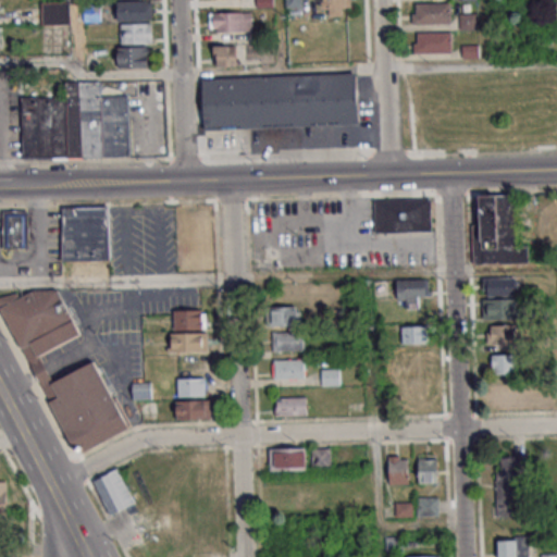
[(285,0),(285,9),(302,9),(301,0),(285,0)]
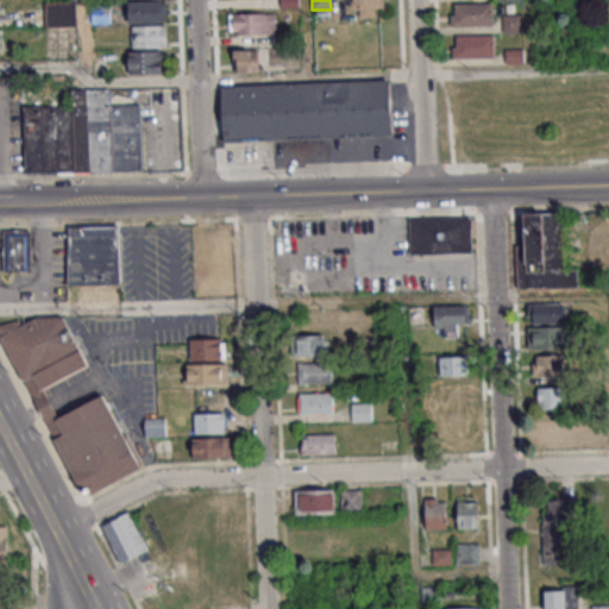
[(383,8),(382,0),(349,0),(349,17),(374,17),(374,8),(383,8)]
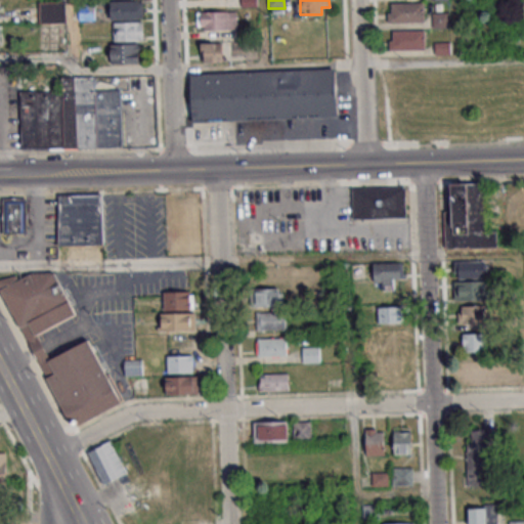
[(110,1),(110,18),(142,18),(142,1),(110,1)]
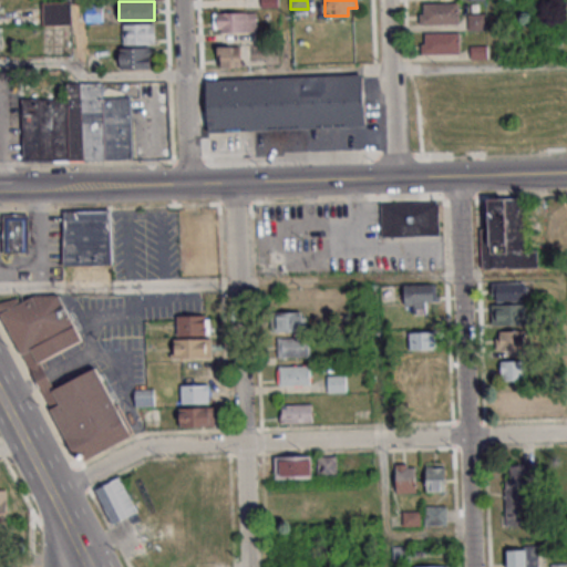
[(42,2),(42,24),(71,24),(71,2),(42,2)]
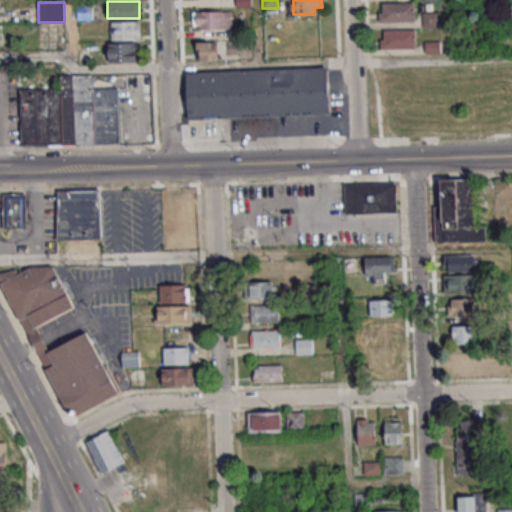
[(413,22),(413,3),(378,3),(378,22),(413,22)]
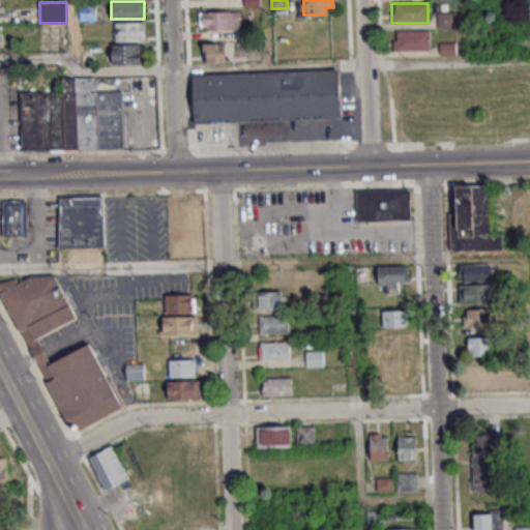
[(96,4),(79,4),(79,21),(96,21),(96,4)]
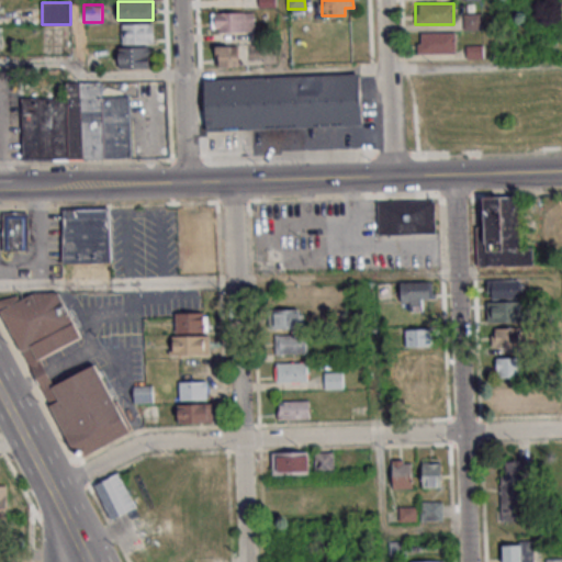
[(212,12),(212,32),(254,32),(254,12),(212,12)]
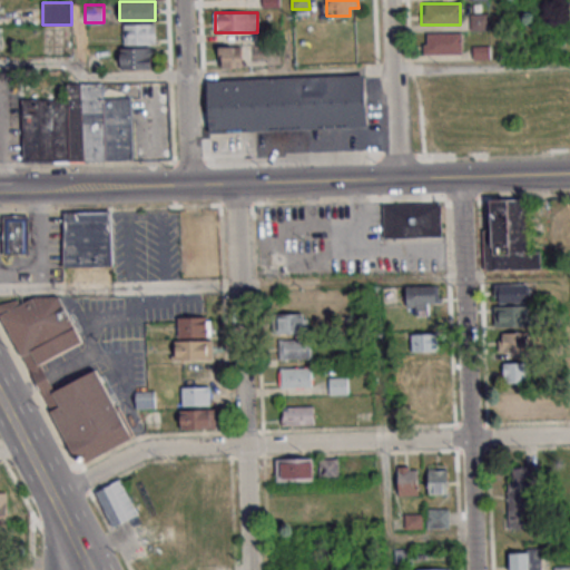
[(155,45),(155,23),(124,23),(124,45),(155,45)]
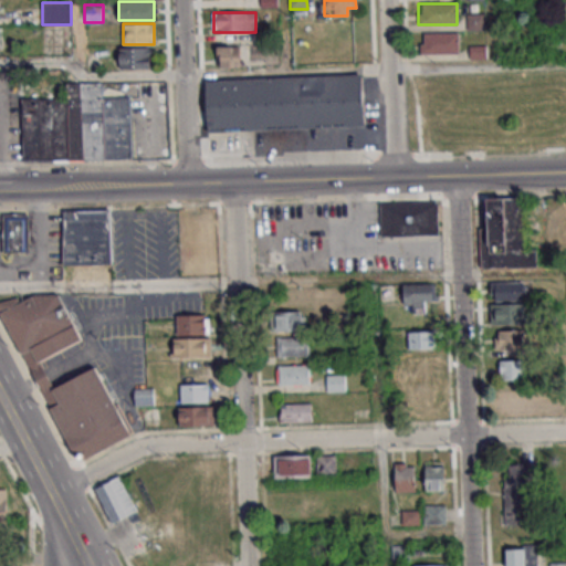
[(458,33),(420,33),(420,54),(458,54),(458,33)]
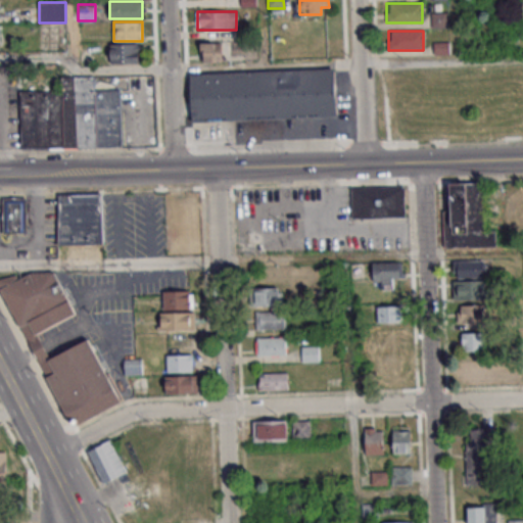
[(201,42),(201,61),(222,61),(222,42),(201,42)]
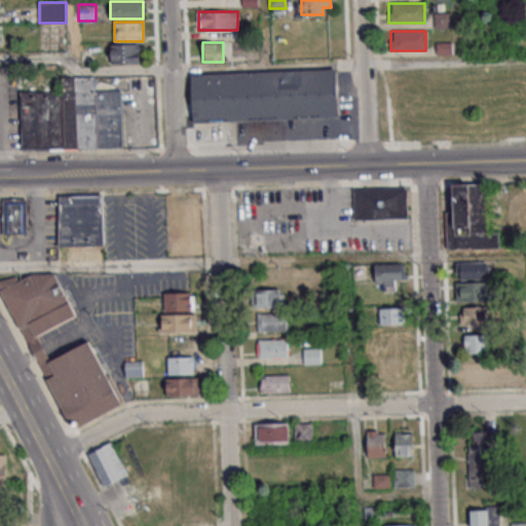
[(141,64),(141,44),(111,44),(111,64),(141,64)]
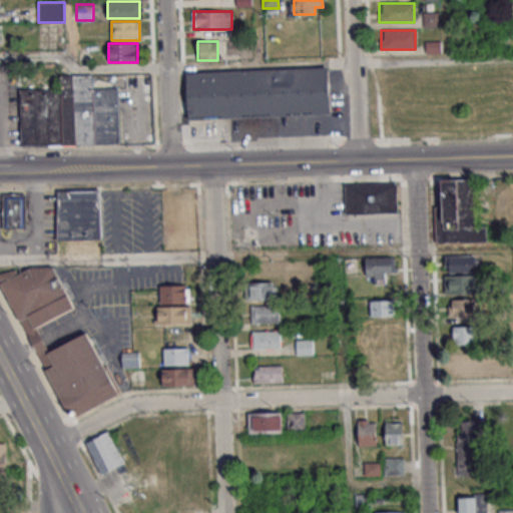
[(330,115),(329,67),(186,71),(187,119),(330,115)]
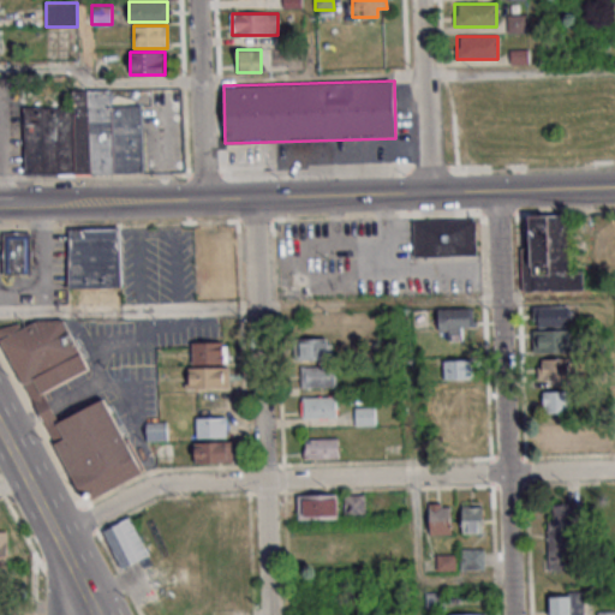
[(144,173),(143,105),(112,105),(112,90),(73,90),(73,106),(24,107),(24,174),(144,173)]
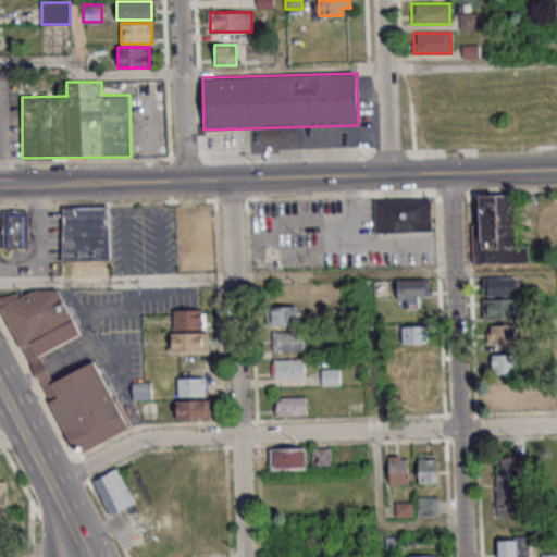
[(528,261),(528,246),(515,247),(514,195),(479,195),(480,236),(473,236),(473,262),(528,261)]
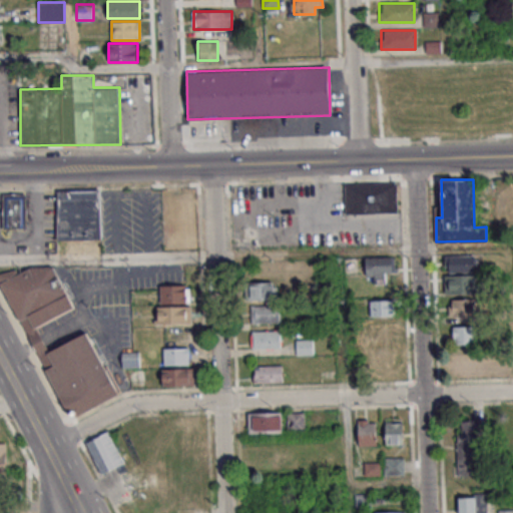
[(397,182),(344,182),(344,213),(397,213),(397,182)]
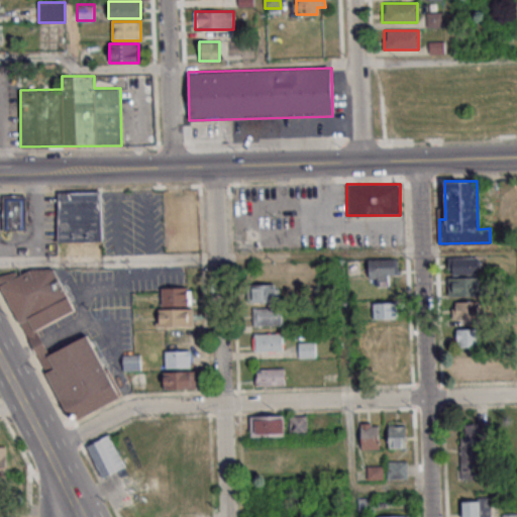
[(57,242),(102,242),(102,190),(57,190),(57,242)]
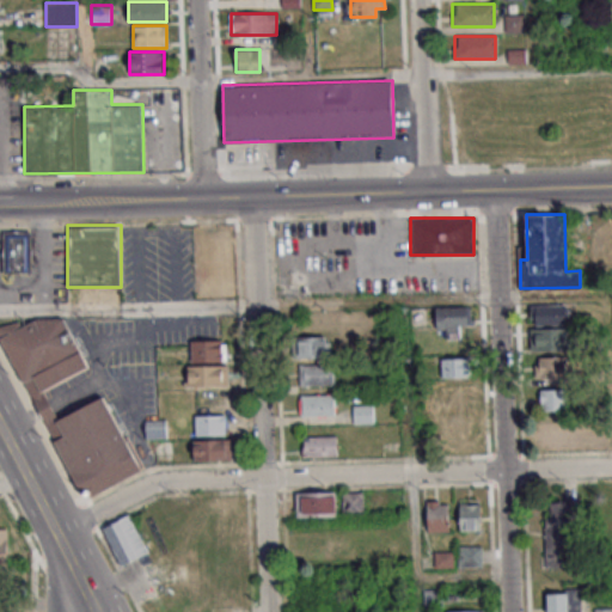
[(2,231),(2,274),(31,274),(31,231),(2,231)]
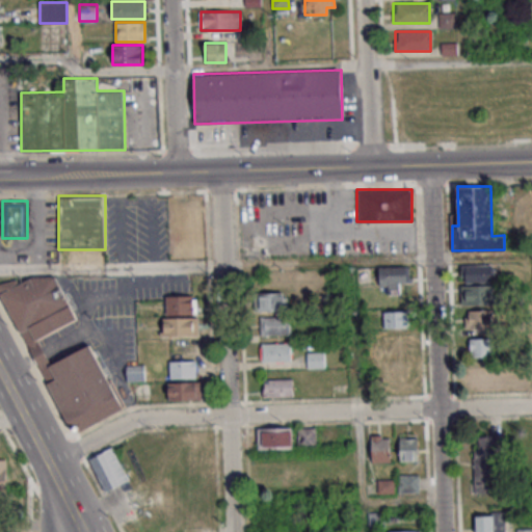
[(463,282),(493,282),(493,265),(463,265),(463,282)]
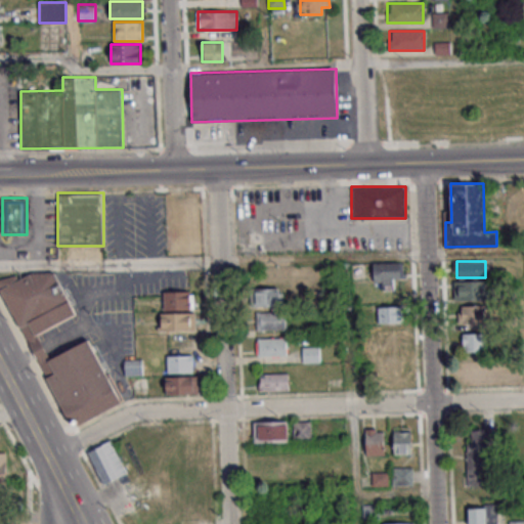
[(120,403),(90,340),(49,359),(37,334),(76,315),(51,263),(2,287),(68,428),(120,403)]
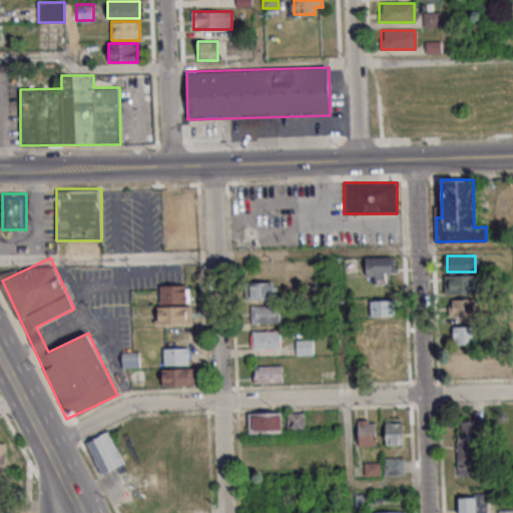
[(367,280),(374,280),(374,284),(389,284),(389,258),(367,258),(367,280)]
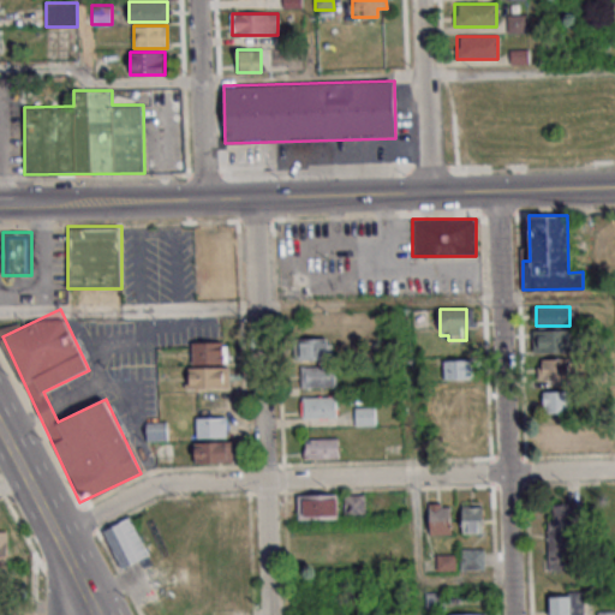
[(531,330),(531,350),(573,350),(573,330),(531,330)]
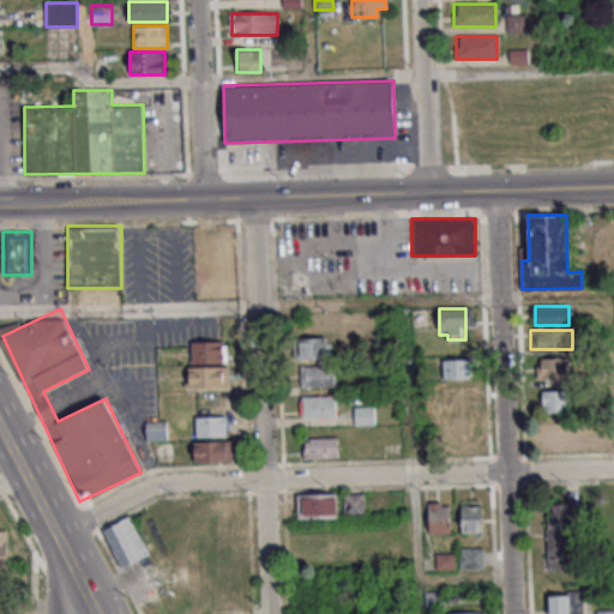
[(331,359),(331,338),(299,338),(299,359),(331,359)]
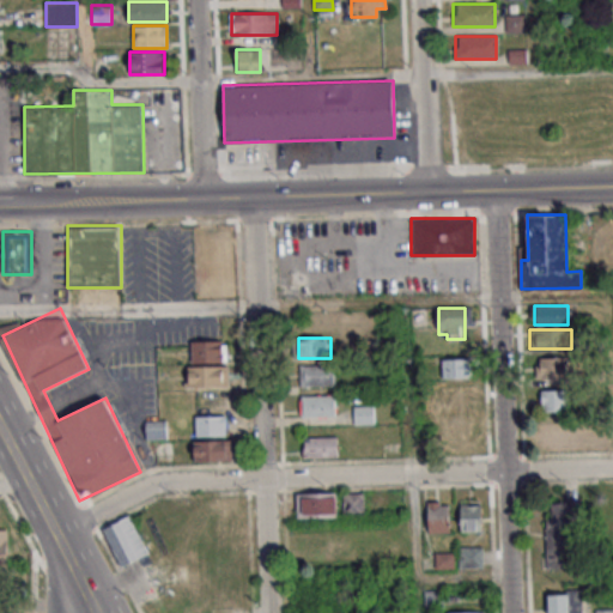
[(190,363),(225,363),(225,341),(190,341),(190,363)]
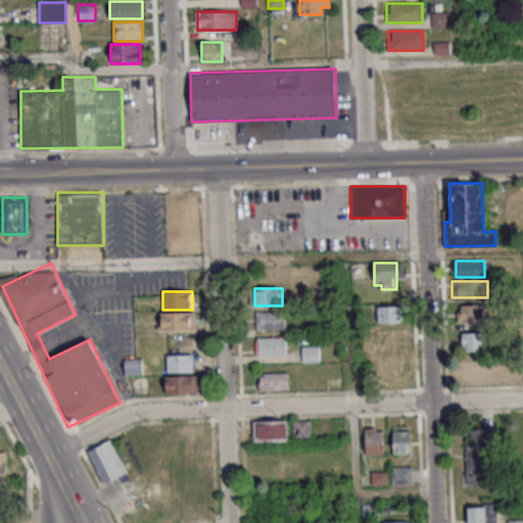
[(402,322),(402,305),(376,306),(376,322),(402,322)]
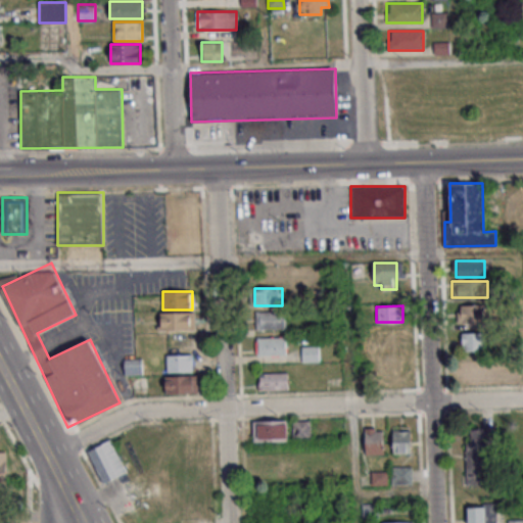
[(484,305),(459,305),(459,323),(484,323),(484,305)]
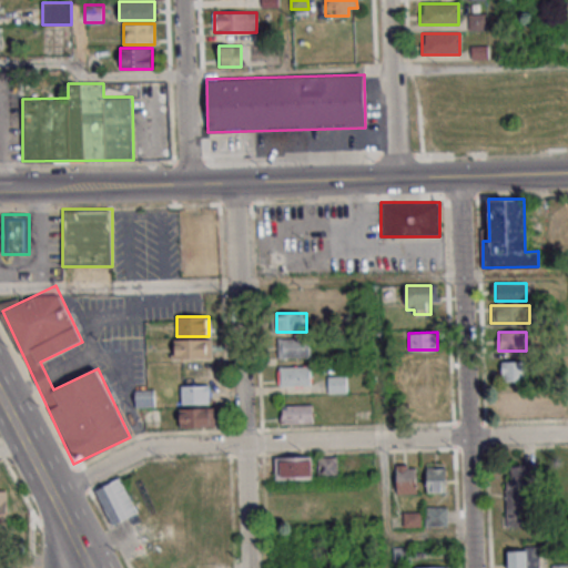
[(310,338),(277,338),(277,357),(310,357),(310,338)]
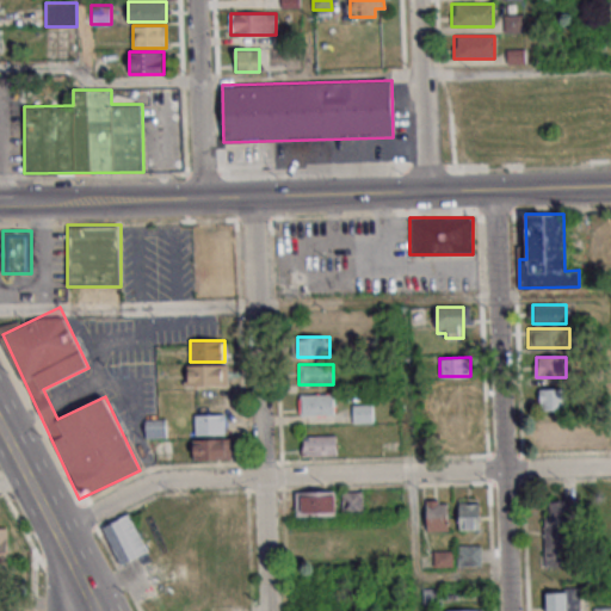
[(228,365),(185,365),(185,386),(228,386),(228,365)]
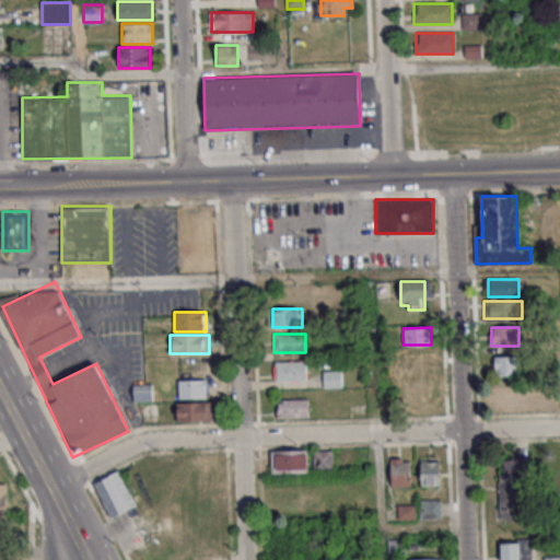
[(434,369),(434,349),(398,349),(398,369),(434,369)]
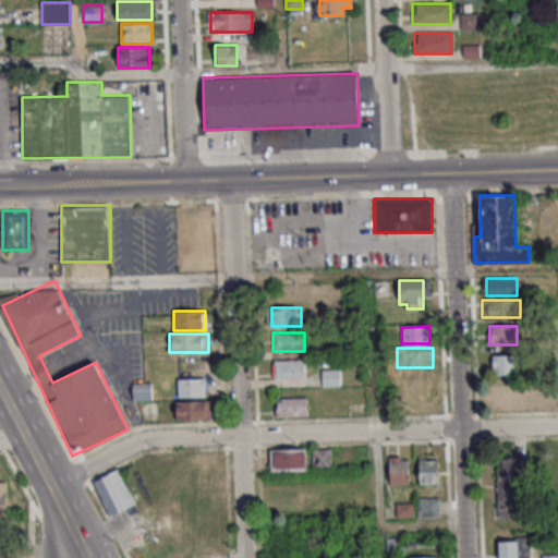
[(519,375),(519,355),(493,355),(493,375),(519,375)]
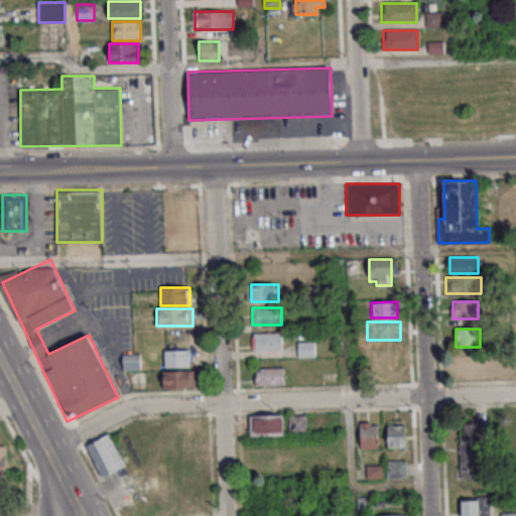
[(282,333),(254,333),(254,351),(282,351),(282,333)]
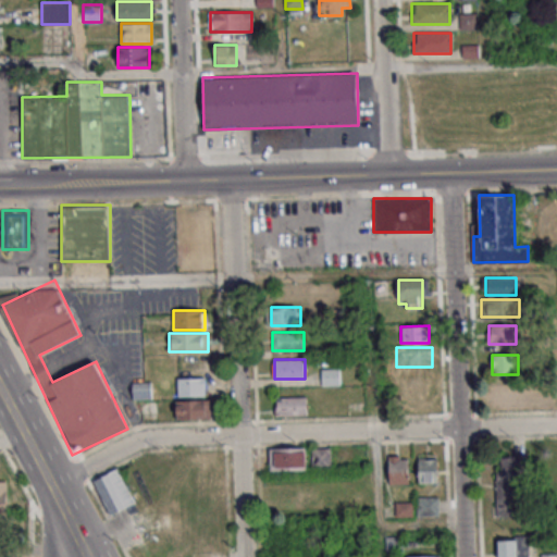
[(321,385),(339,385),(339,369),(321,369),(321,385)]
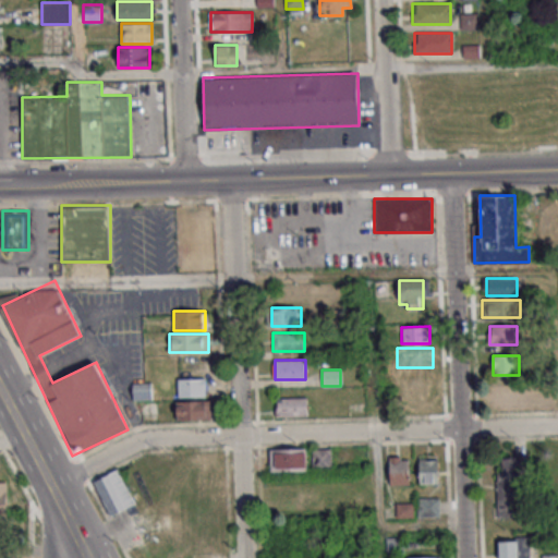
[(179,397),(206,397),(206,378),(179,378),(179,397)]
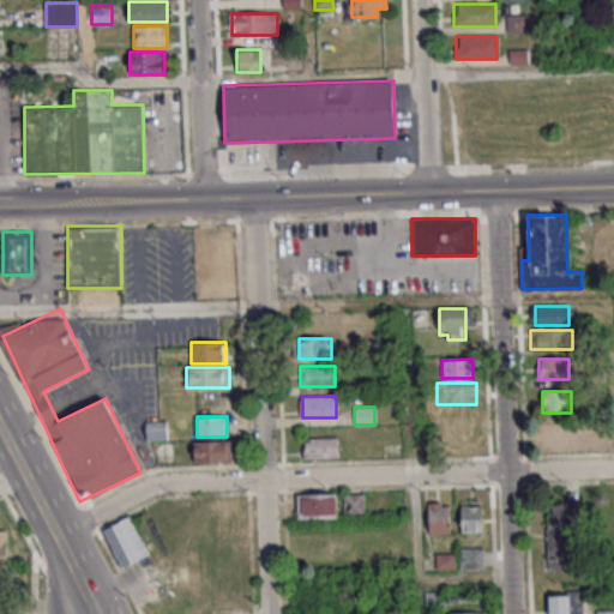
[(167,422),(146,422),(146,439),(167,439),(167,422)]
